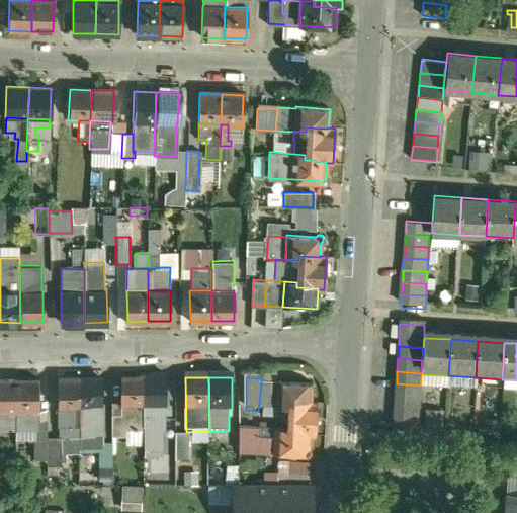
[(16,379),(0,378),(0,410),(17,411),(16,379)]
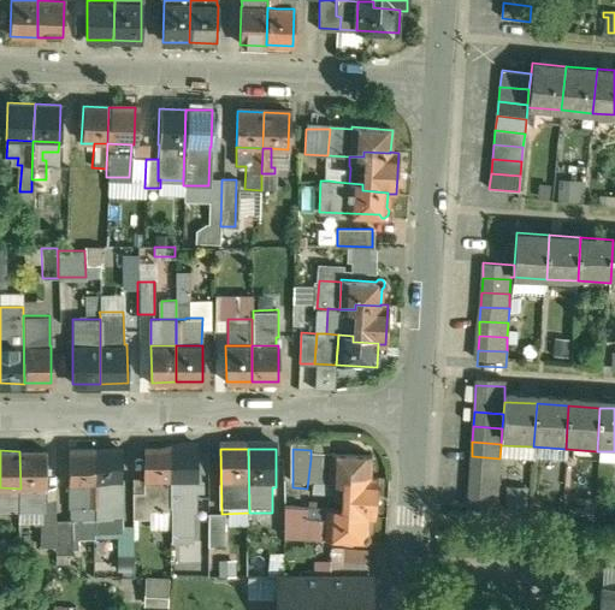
[(47,450),(21,450),(19,451),(21,489),(21,516),(21,517),(42,516),(45,516),(45,511),(45,487),(47,487),(47,450)]
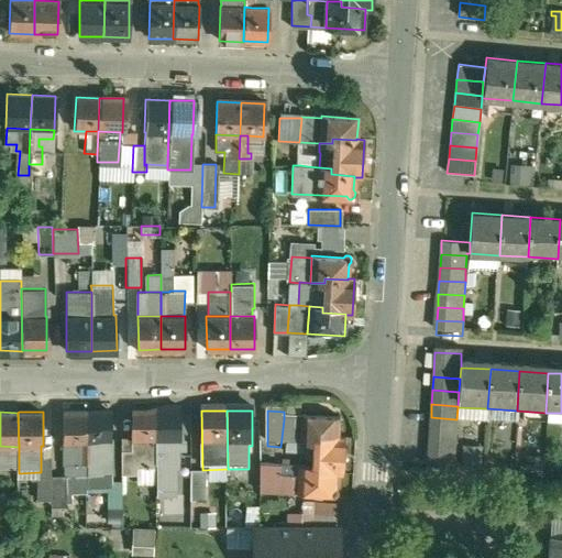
[(88,412),(63,412),(63,446),(64,446),(88,446),(88,412)]
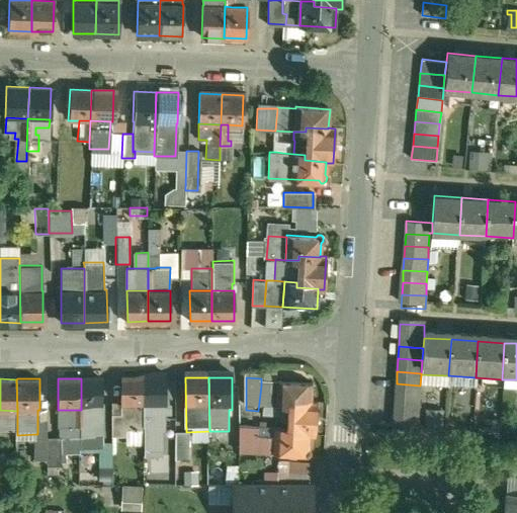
[(102,378),(81,378),(81,410),(103,410),(102,378)]
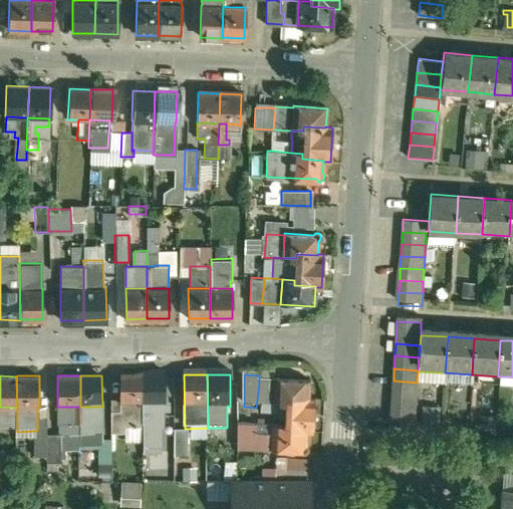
[(144,375),(120,375),(120,406),(144,406),(144,375)]
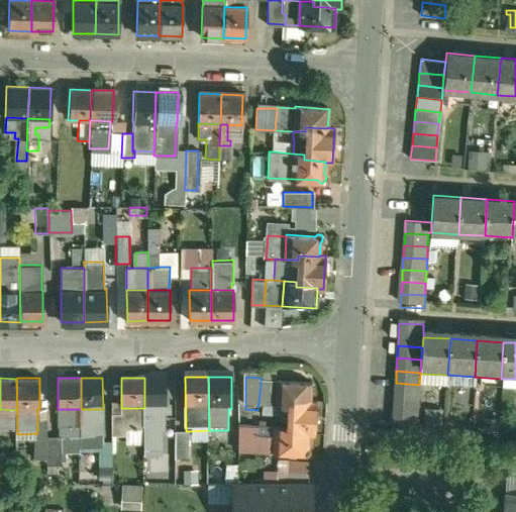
[(167,378),(144,378),(144,408),(164,409),(167,409),(167,378)]
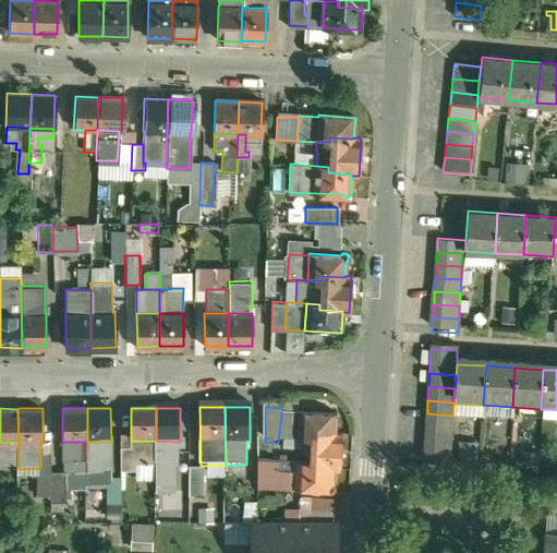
[(452,416),(427,413),(426,427),(452,429),(452,416)]
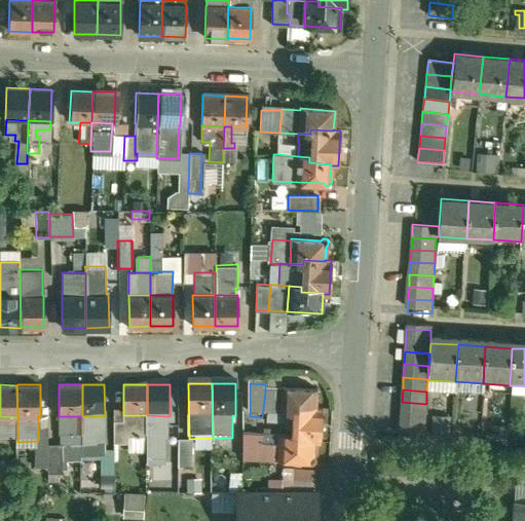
[(319,395),(265,392),(262,417),(268,417),(294,419),(295,413),(316,414),(324,414),(317,413),(319,395)]
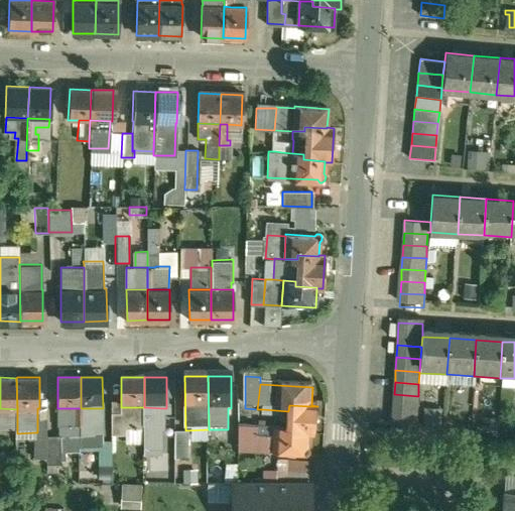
[(418,396),(394,394),(393,406),(417,408),(418,396)]
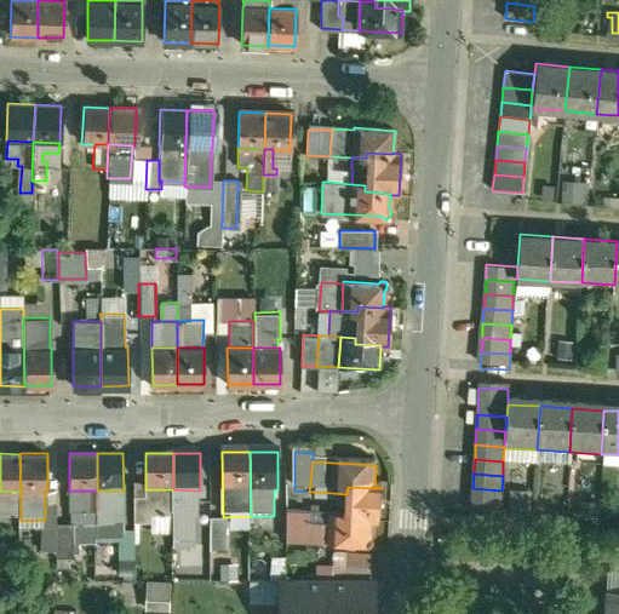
[(373,488),(348,487),(347,494),(345,504),(345,518),(345,526),(371,527),(372,528),(379,528),(382,488),(373,488)]
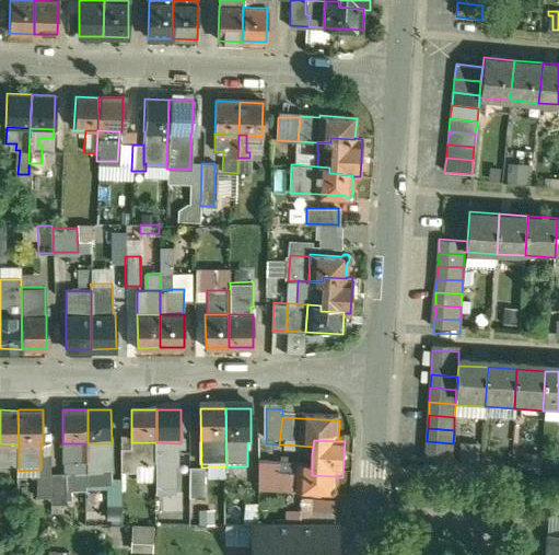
[(453,443),(427,441),(426,454),(453,457),(453,443)]
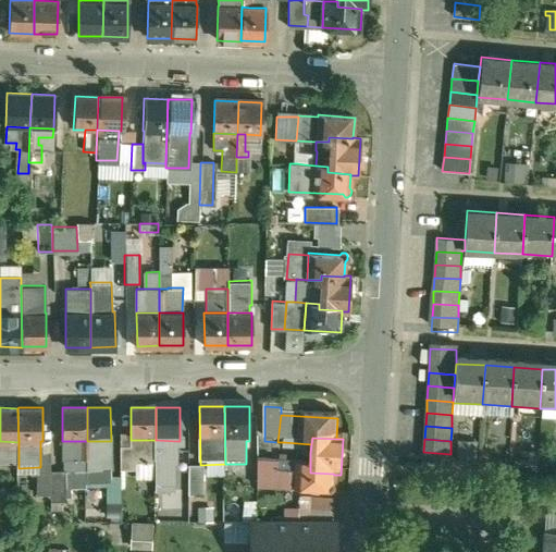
[(156,440),(131,440),(131,452),(121,452),(122,475),(138,475),(138,468),(156,468),(156,465),(156,440)]
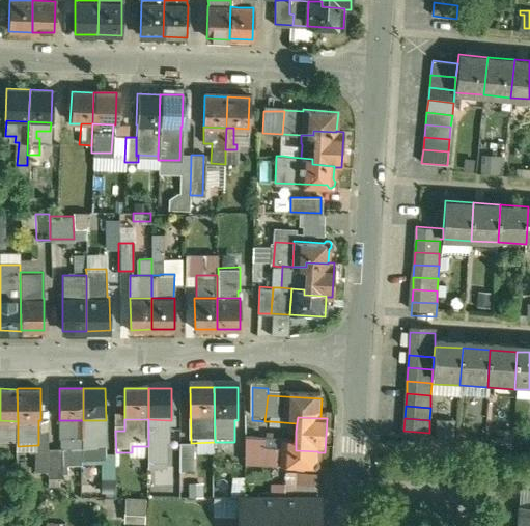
[(168,420),(148,419),(148,443),(161,443),(161,428),(168,428),(168,420)]
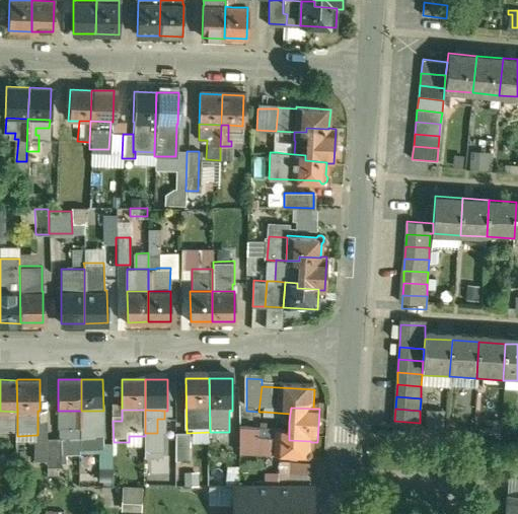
[(17,412),(0,411),(0,434),(17,435),(17,412)]
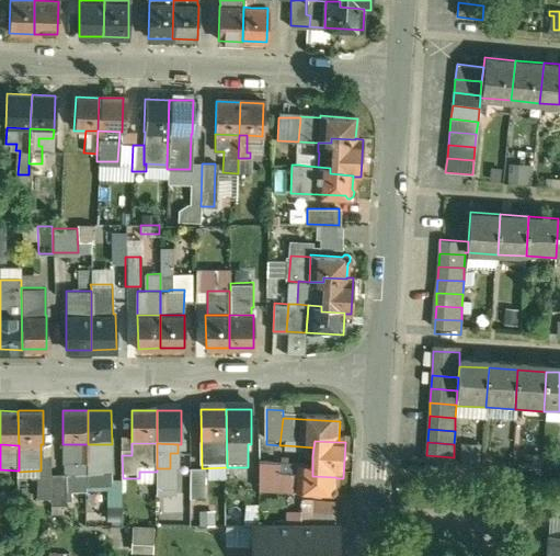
[(88,444),(64,444),(64,454),(71,454),(71,468),(88,468),(88,444)]
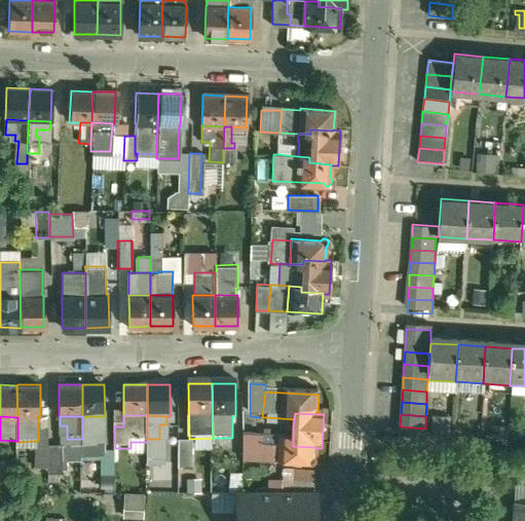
[(105,416),(82,416),(82,439),(95,439),(95,434),(105,433),(105,416)]
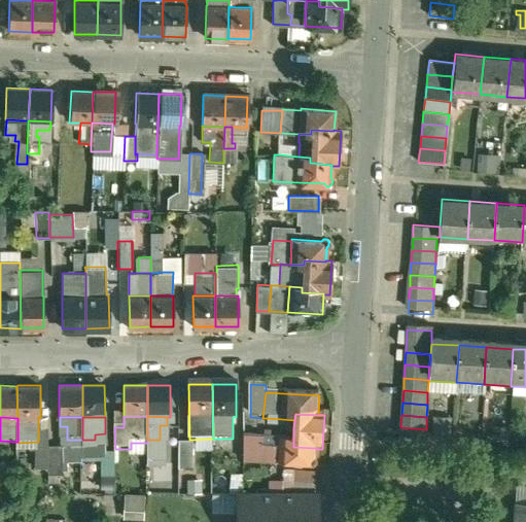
[(294,420),(269,418),(269,428),(282,429),(282,427),(293,428),(294,420)]
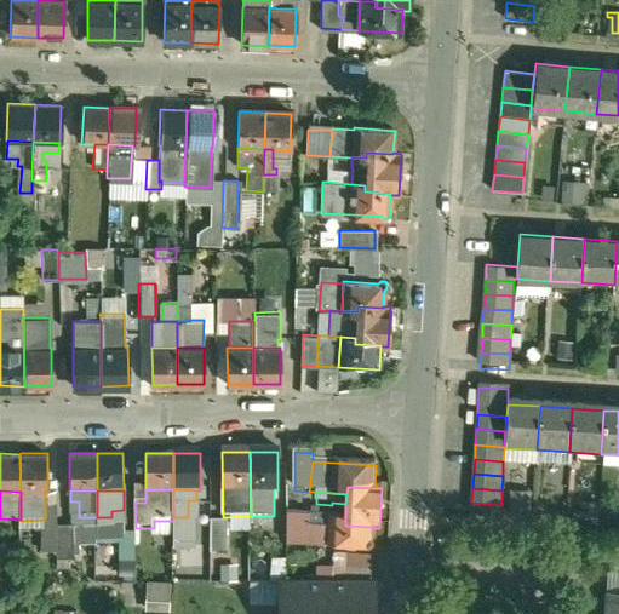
[(196,544),(206,544),(207,503),(196,503),(196,544)]
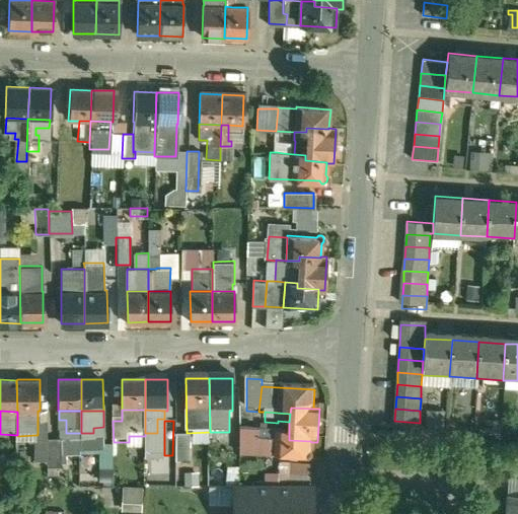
[(420,423),(394,421),(394,434),(419,435),(420,423)]
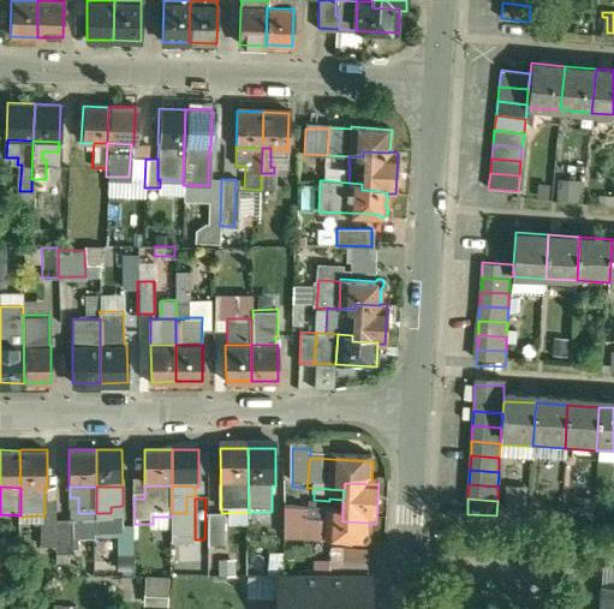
[(123,506),(111,507),(111,513),(96,513),(96,525),(123,524),(123,506)]
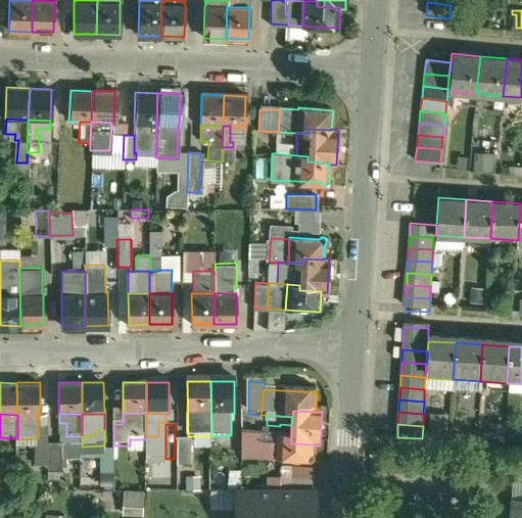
[(313,444),(291,443),(291,437),(270,437),(270,433),(265,432),(265,436),(242,435),(242,462),(306,464),(309,467),(312,467),(315,464),(315,461),(313,458),(314,445),(313,444)]
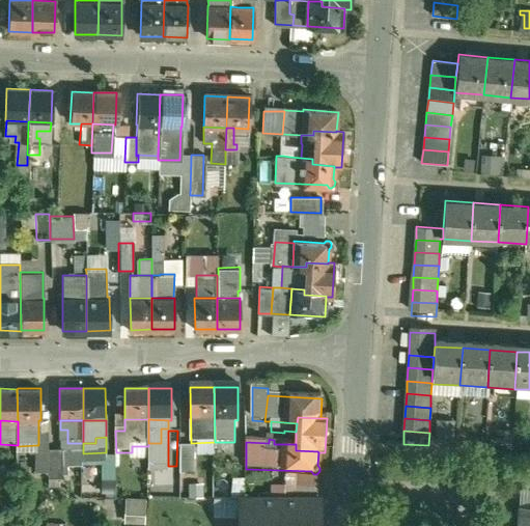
[(50,455),(50,441),(38,441),(38,445),(36,445),(36,475),(50,475),(50,455)]
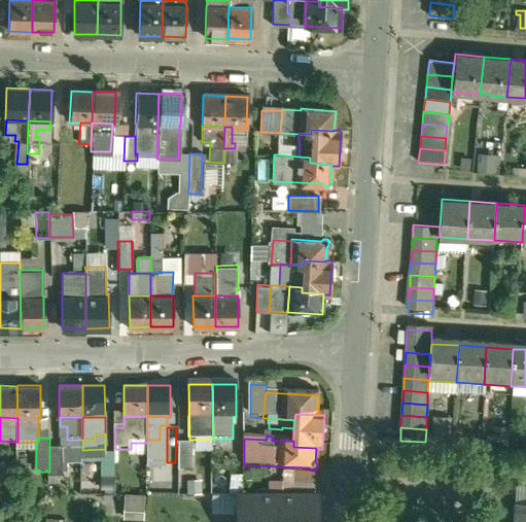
[(82,440),(67,440),(67,450),(82,450),(82,440)]
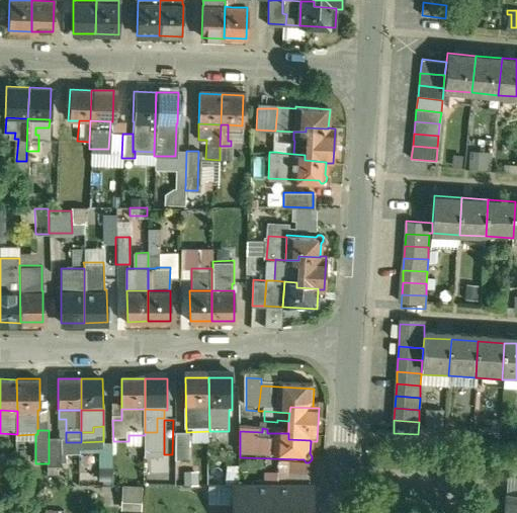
[(189,439),(177,439),(176,464),(188,465),(189,439)]
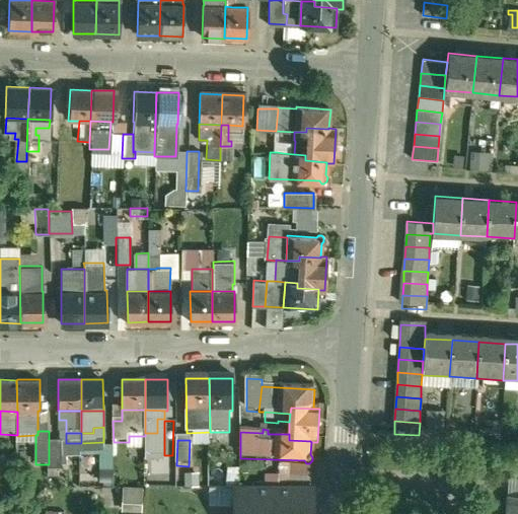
[(62,444),(49,445),(49,464),(49,471),(63,471),(62,444)]
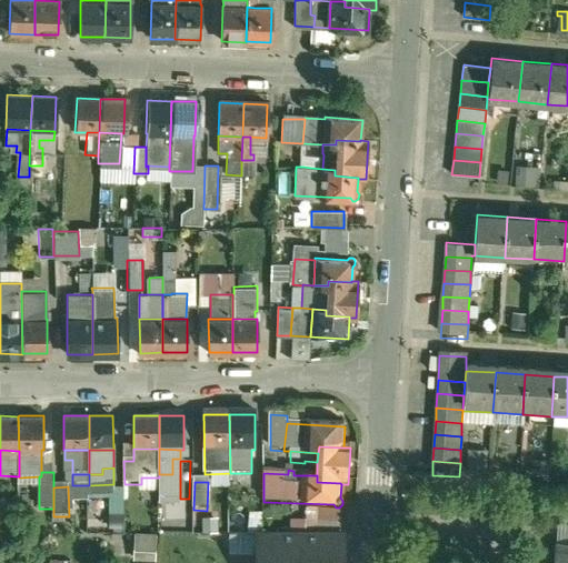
[(125,492),(111,492),(111,519),(125,519),(125,492)]
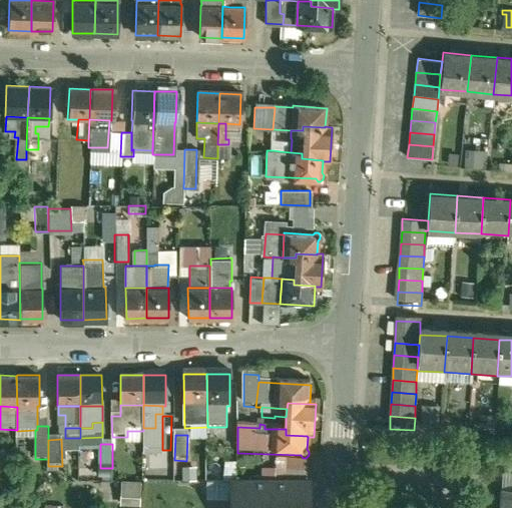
[(309,463),(290,462),(289,473),(309,474),(309,463)]
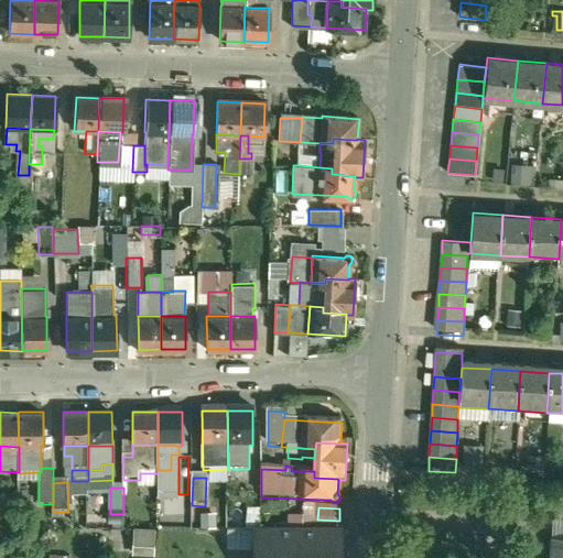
[(152,557),(153,533),(130,533),(130,557),(152,557)]
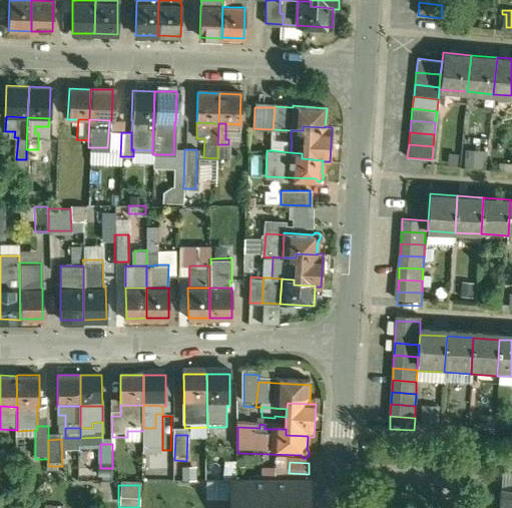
[(309,507),(311,485),(233,487),(231,507),(309,507)]
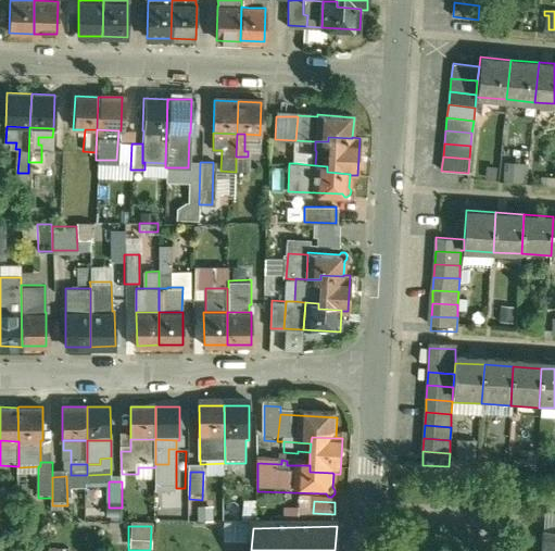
[(554,550),(554,536),(544,535),(543,550),(554,550)]
